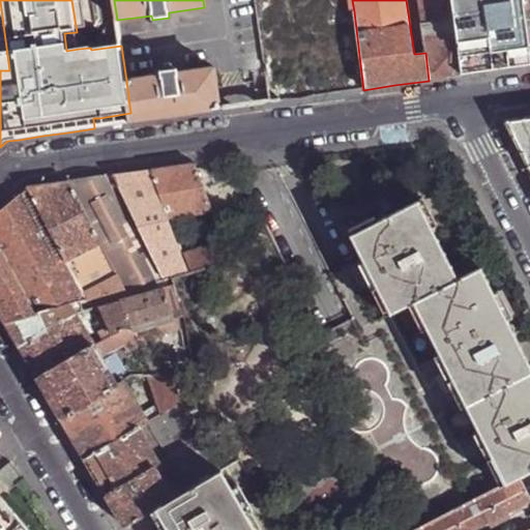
[(449,0),(423,0),(427,23),(421,24),(425,53),(429,81),(444,78),(460,76),(449,0)]
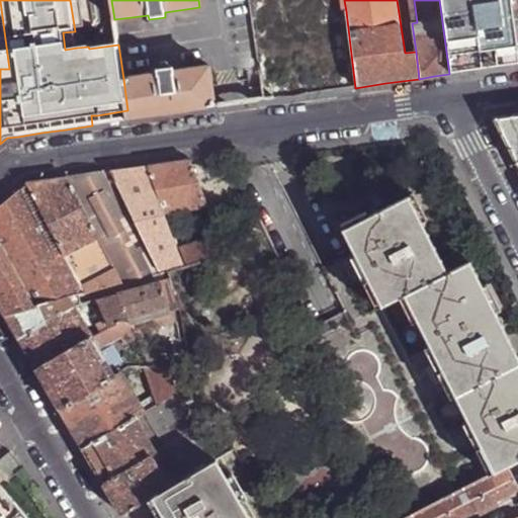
[(439,0),(449,74),(517,64),(517,56),(510,0),(439,0)]
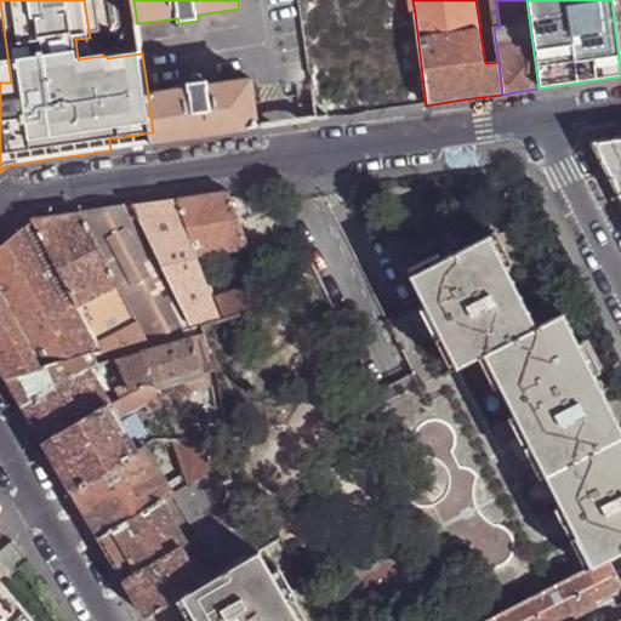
[(0,20),(0,83),(11,83),(3,20),(0,20)]
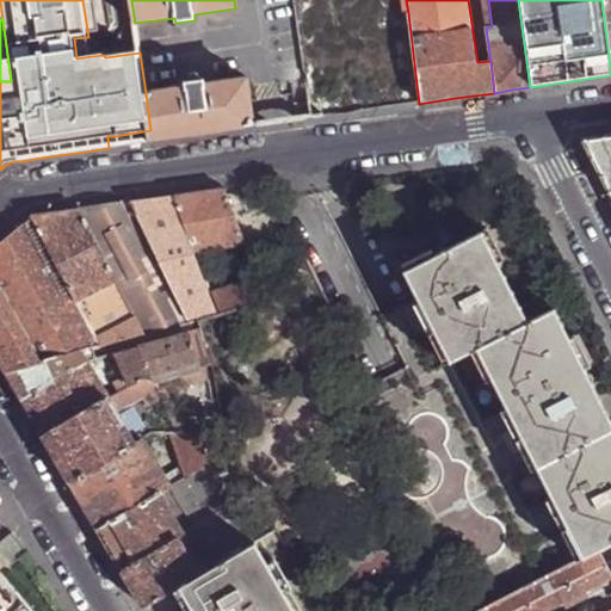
[(91,56),(88,37),(74,38),(76,59),(91,56)]
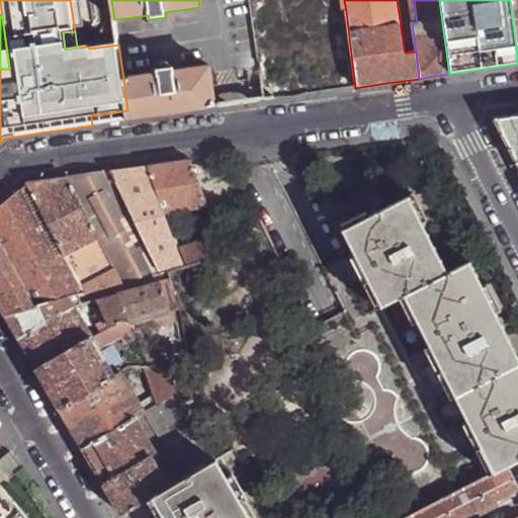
[(157,74),(123,79),(127,110),(130,120),(216,108),(208,67),(173,72),(172,67),(157,69),(157,74)]
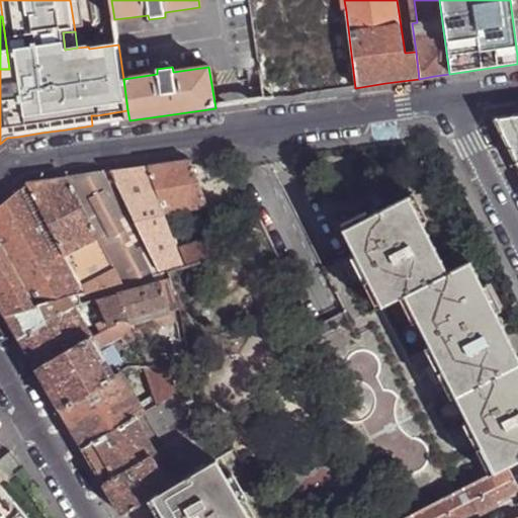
[(92,125),(130,120),(127,110),(97,115),(91,115),(92,125)]
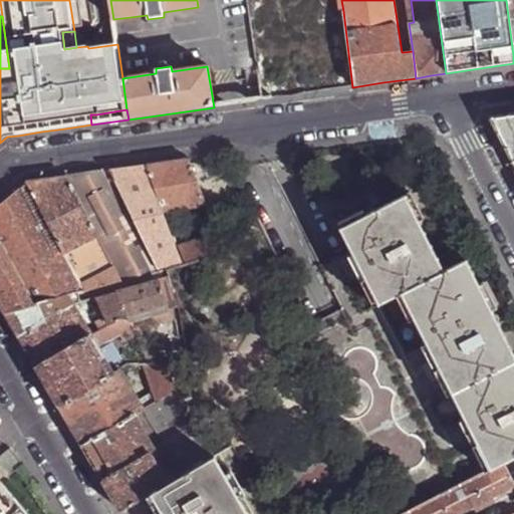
[(501,142),(511,162),(513,160),(513,112),(490,116),(489,118),(501,142)]
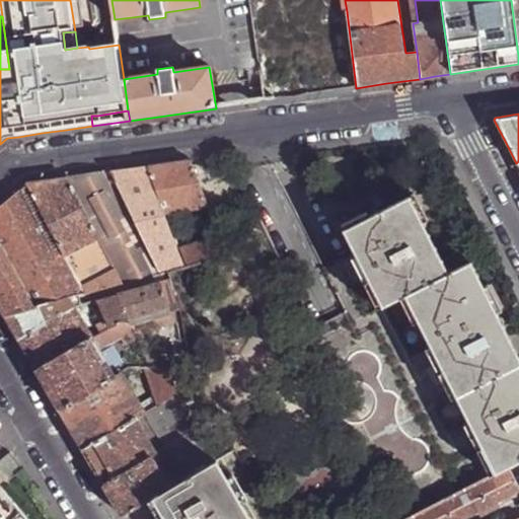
[(159,165),(148,167),(154,189),(169,221),(207,207),(200,191),(190,160),(159,165)]
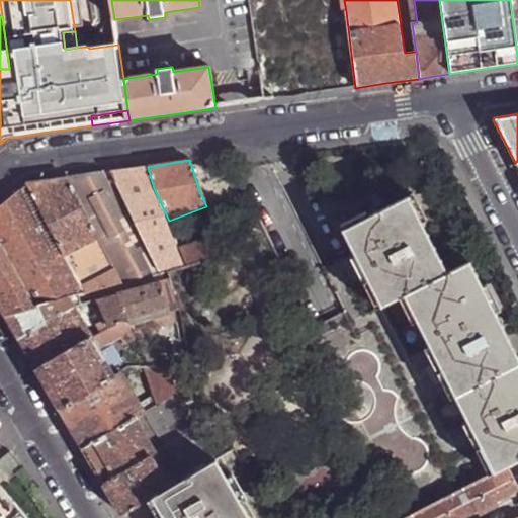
[(114,171),(107,172),(126,210),(154,188),(148,167),(114,171)]
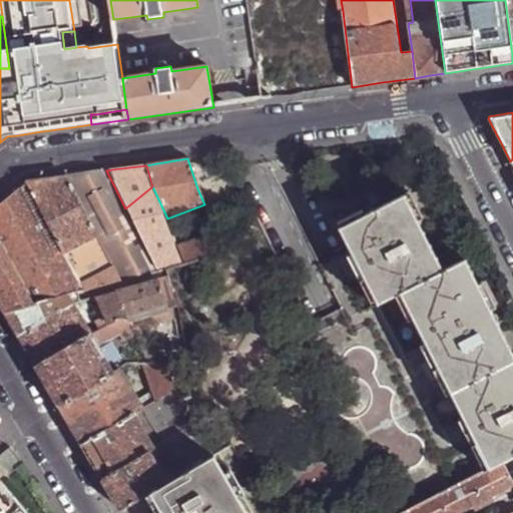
[(67,176),(121,281),(157,272),(125,208),(106,170),(74,175),(67,176)]
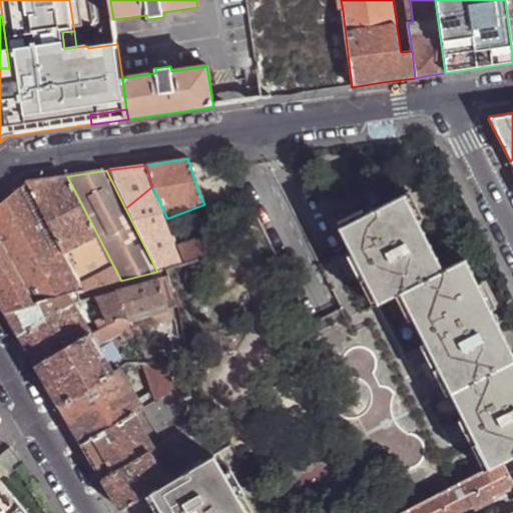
[(27,182),(83,291),(121,281),(67,176),(38,180),(27,182)]
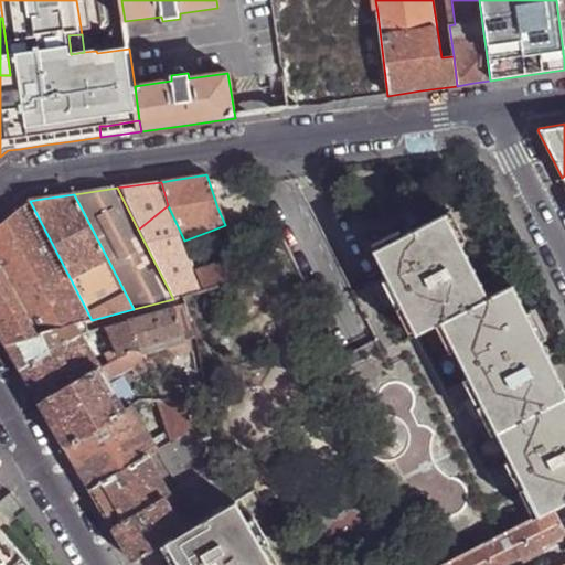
[(0,270),(35,334),(67,327),(77,324),(92,320),(30,201),(0,224),(0,270)]
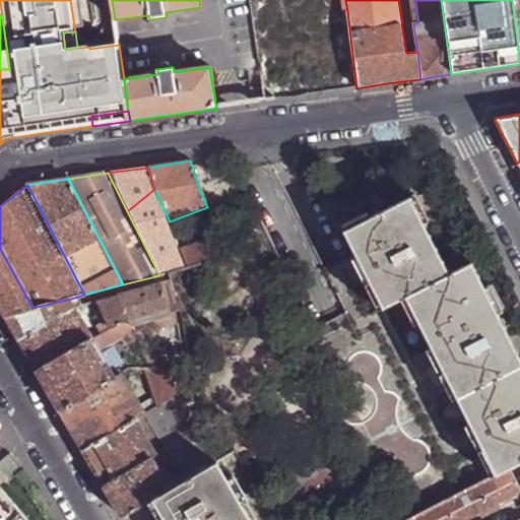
[(159,275),(168,272),(187,268),(180,250),(172,228),(170,221),(154,189),(127,211),(159,275)]
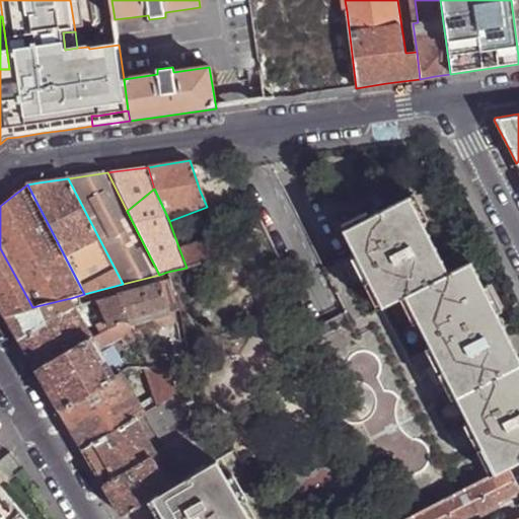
[(379,309),(401,298),(446,275),(408,199),(344,231),(355,256),(375,300),(379,309)]
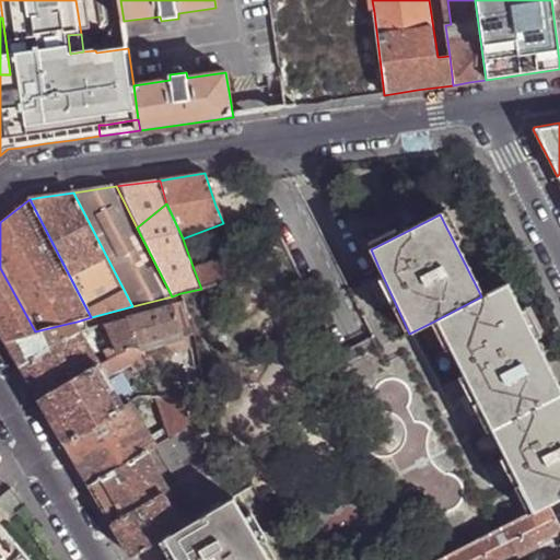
[(194,269),(201,289),(233,280),(240,279),(234,265),(230,266),(228,260),(225,260),(219,263),(194,269)]
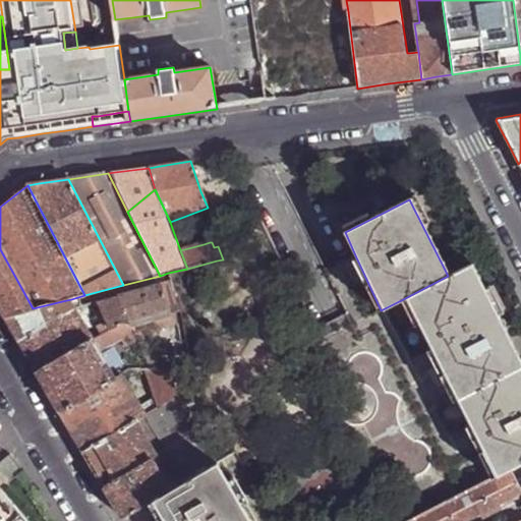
[(0,310),(3,316),(33,308),(0,249),(0,310)]
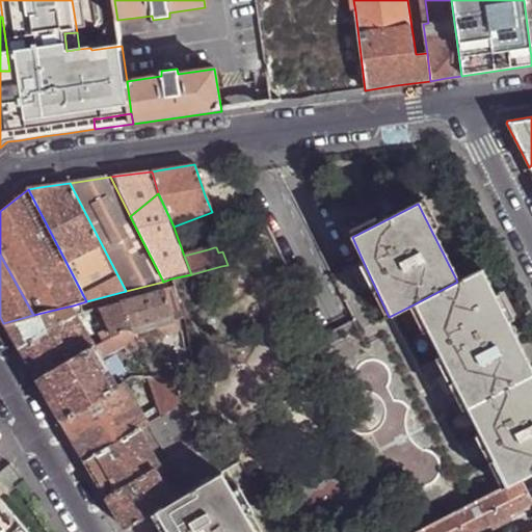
[(351,324),(384,308),(364,263),(329,280),(351,324)]
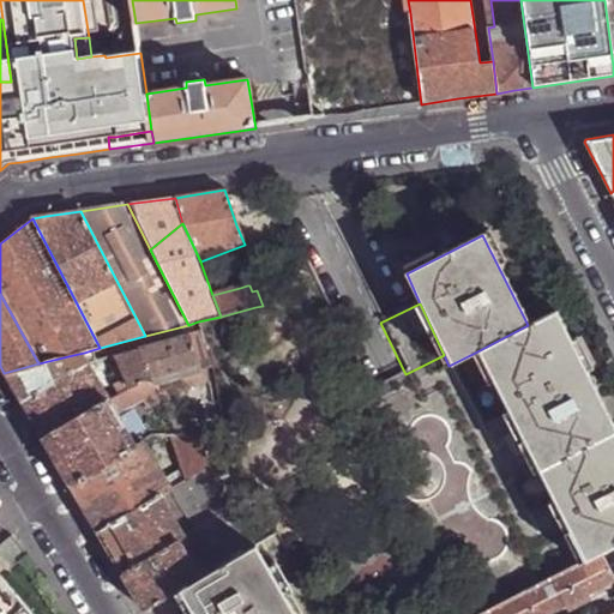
[(565,531),(582,565),(601,555),(613,548),(613,429),(583,367),(554,312),(528,325),(475,353),(549,501),(553,500),(558,509),(569,530),(565,531)]
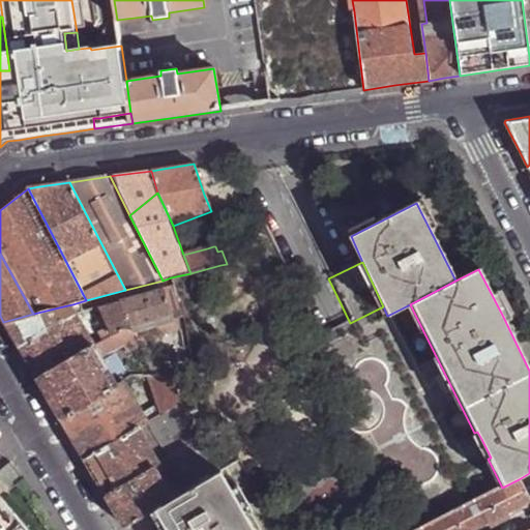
[(120,301),(130,326),(131,326),(172,314),(165,289),(120,301)]
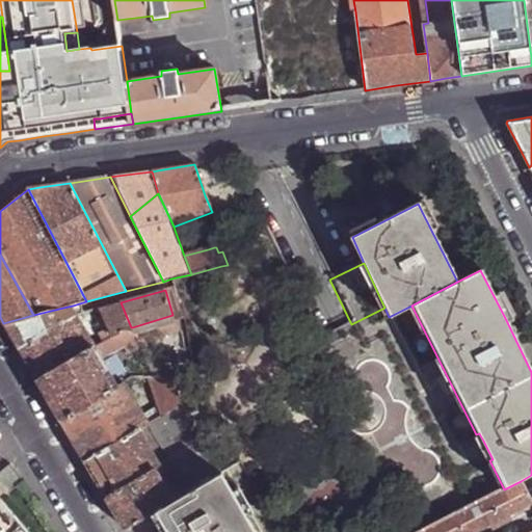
[(100,307),(113,338),(122,333),(131,327),(121,302),(100,307)]
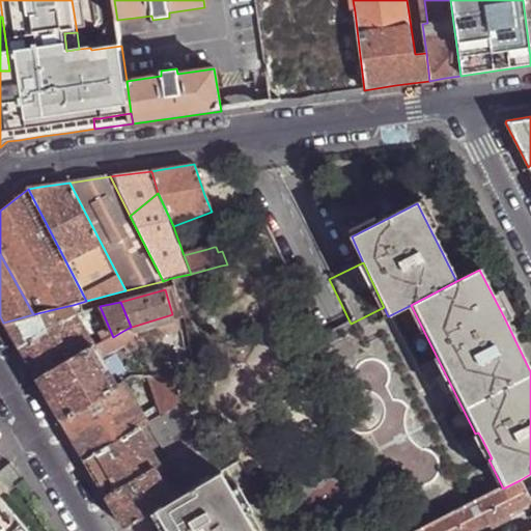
[(8,331),(66,314),(63,307),(33,314),(3,323),(8,331)]
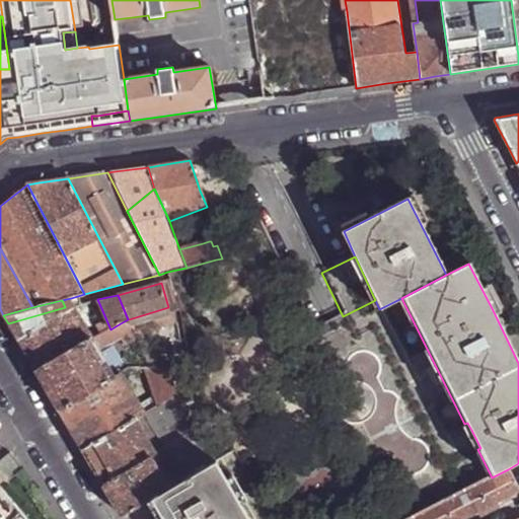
[(12,331),(17,340),(72,307),(71,306),(65,307),(8,323),(12,331)]
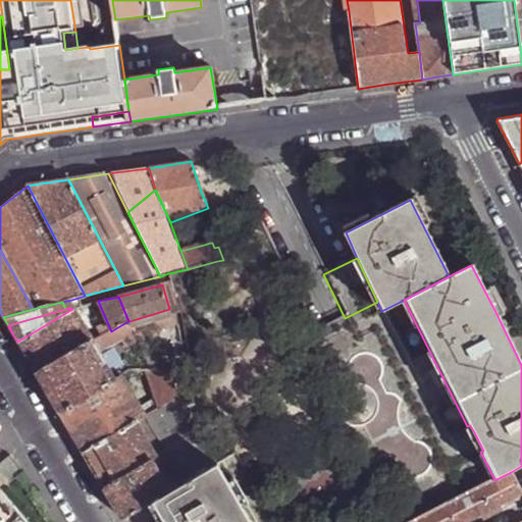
[(30,361),(36,372),(92,342),(72,309),(17,342),(30,361)]
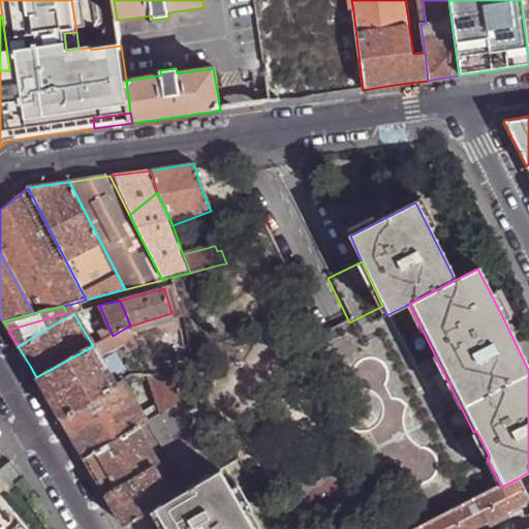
[(178,316),(173,317),(172,313),(131,325),(137,341),(180,328),(178,316)]
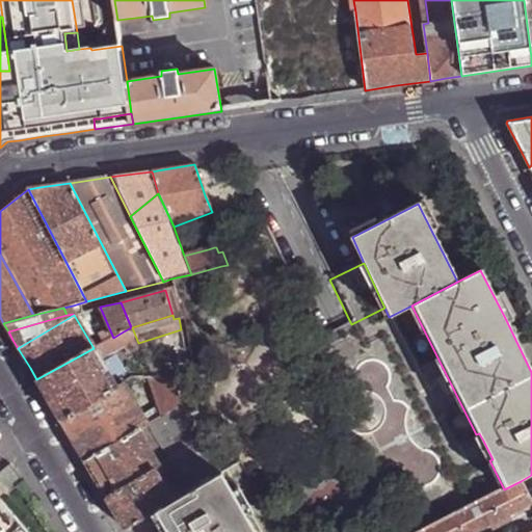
[(131,327),(122,333),(129,350),(139,346),(138,343),(132,327),(131,327)]
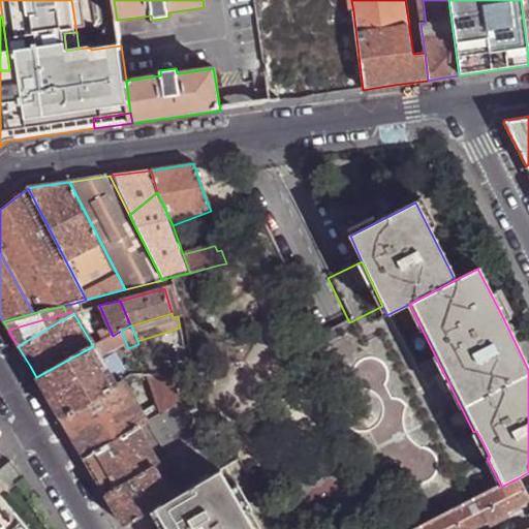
[(54,407),(60,417),(115,385),(93,346),(36,377),(54,407)]
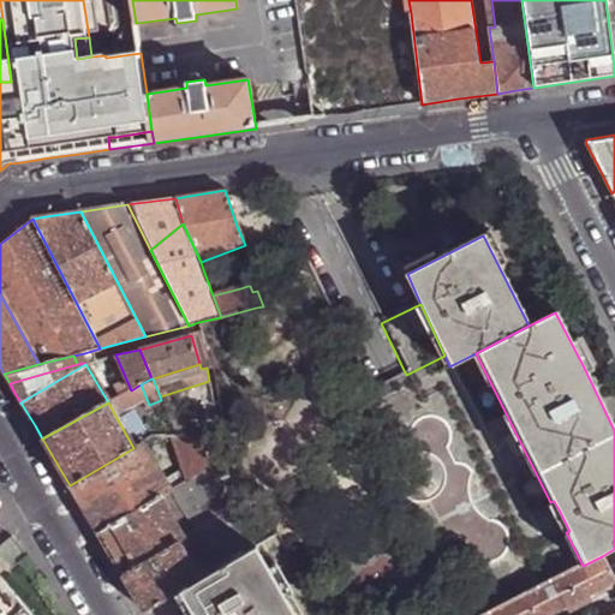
[(169,417),(178,437),(196,435),(187,412),(169,417)]
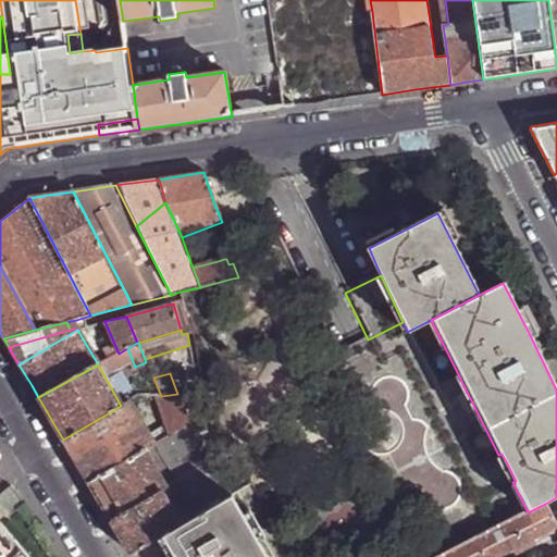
[(155,397),(170,438),(192,428),(189,419),(181,395),(177,394),(161,396),(155,397)]
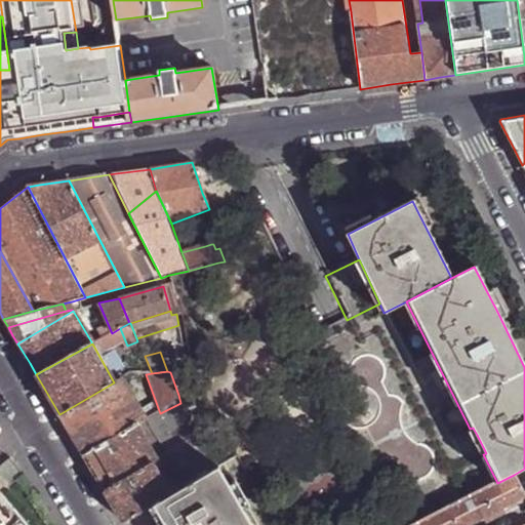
[(75,440),(83,454),(137,426),(146,421),(147,420),(122,380),(121,378),(114,382),(59,414),(75,440)]
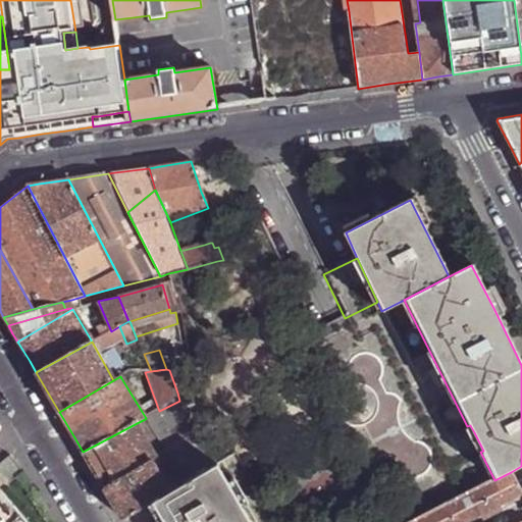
[(145,419),(164,455),(194,439),(179,401),(159,411),(146,418),(145,419)]
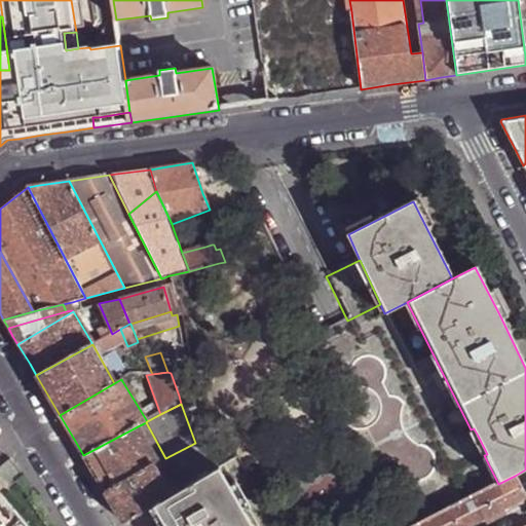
[(138,426),(158,462),(161,460),(165,458),(146,422),(138,426)]
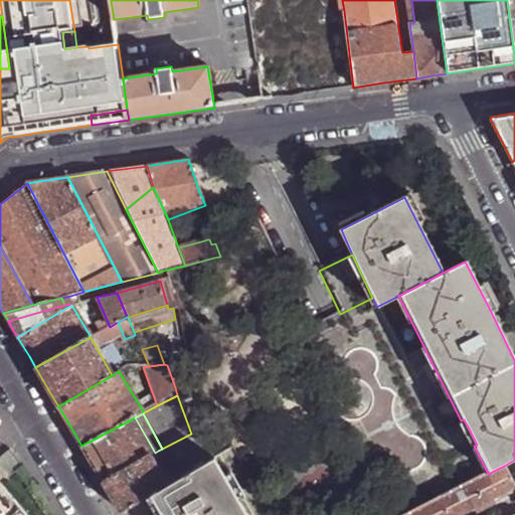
[(95,468),(102,480),(145,458),(155,453),(135,417),(81,446),(95,468)]
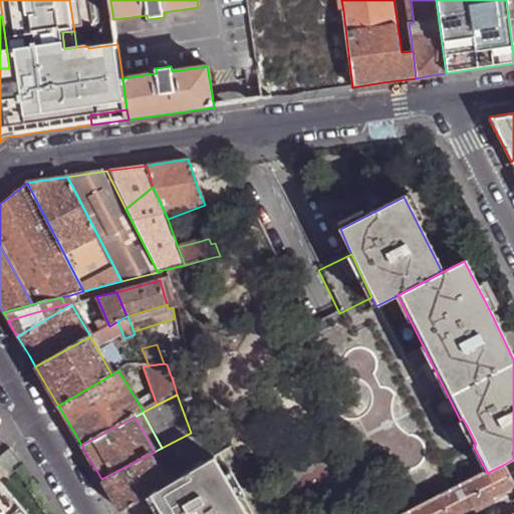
[(162,448),(158,450),(174,478),(201,463),(197,430),(191,433),(162,448)]
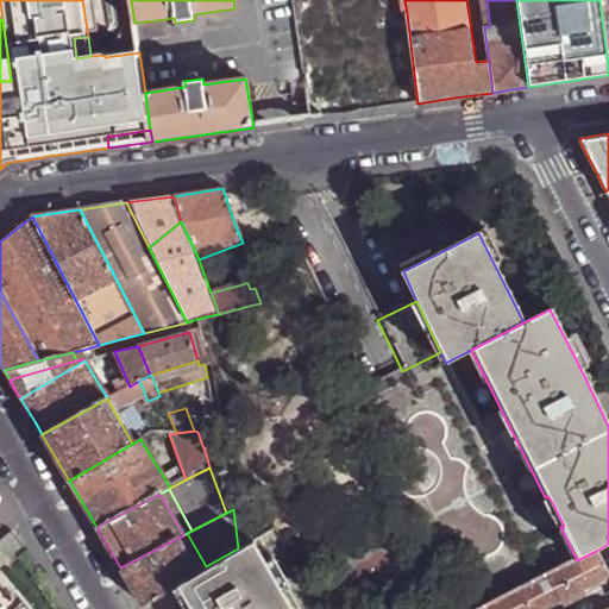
[(0,608),(61,608),(26,548),(10,531),(0,538),(0,557),(6,565),(0,570),(0,608)]
